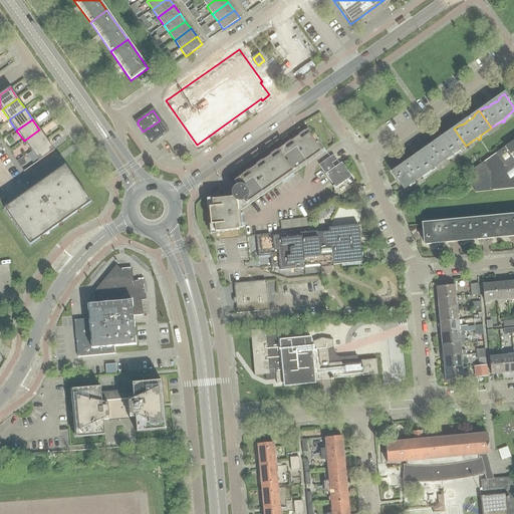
[(151,143),(165,134),(166,133),(166,132),(166,131),(166,130),(166,129),(166,127),(160,120),(143,132),(148,139),(149,140),(151,143)]
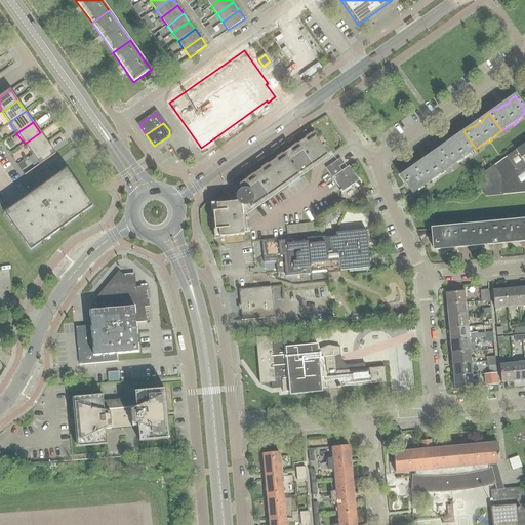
[(439,149),(451,166),(463,157),(465,159),(468,157),(466,156),(476,149),(463,131),(458,135),(458,137),(454,139),(453,139),(450,143),(447,146),(445,145),(439,149)]
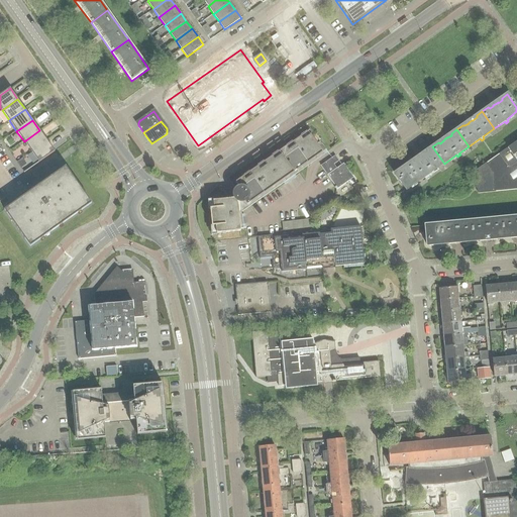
[(31,151),(46,140),(39,130),(24,141),(31,151)]
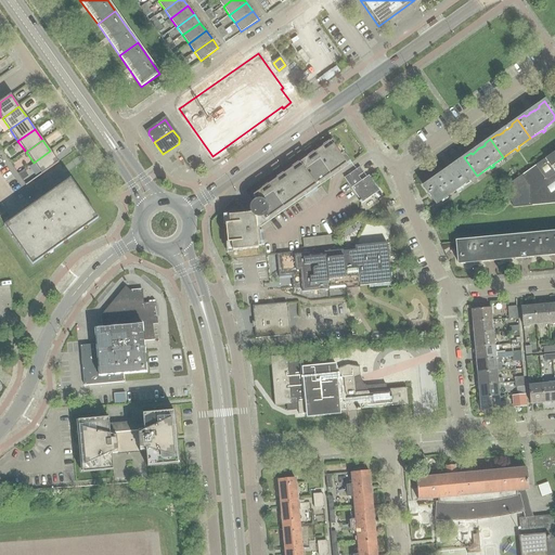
[(332,141),(332,140),(253,196),(256,201),(256,202),(254,202),(253,203),(252,204),(252,205),(250,206),(250,207),(250,209),(250,210),(250,211),(252,214),(229,216),(229,215),(222,216),(223,226),(226,224),(227,243),(226,243),(227,253),(232,253),(232,252),(258,248),(258,246),(263,246),(262,231),(259,231),(259,229),(351,164),(348,160),(343,153),(340,154),(331,142),(332,141)]
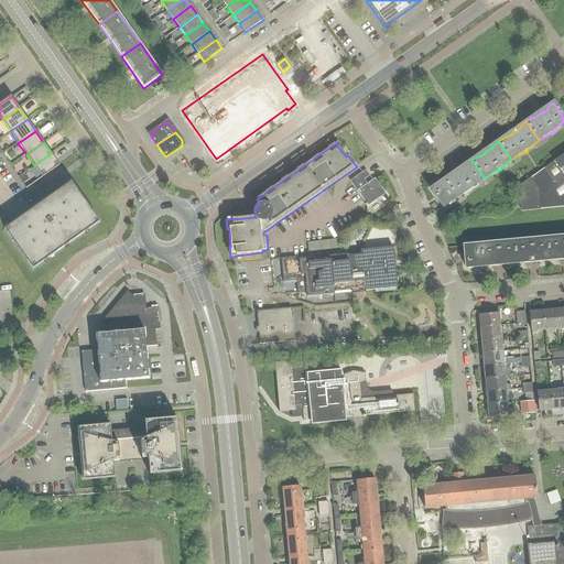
[(51,153),(34,165),(42,177),(60,165),(51,153)]
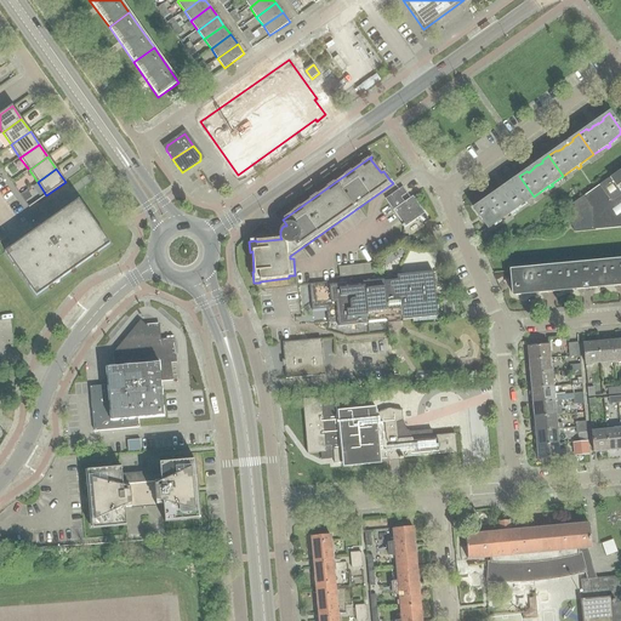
[(620,170),(567,208),(575,232),(620,227),(620,170)]
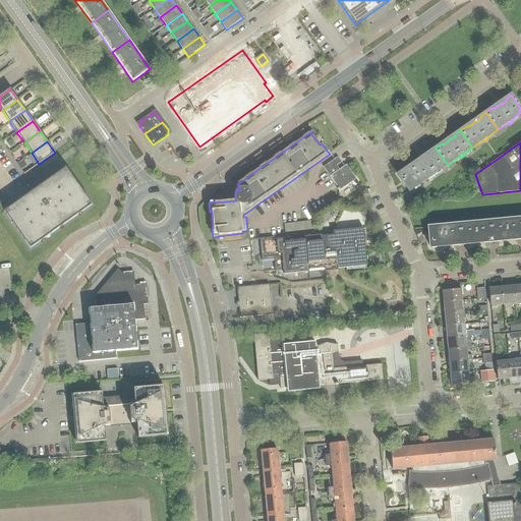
[(448,165),(436,148),(429,152),(430,154),(426,156),(425,156),(421,159),(421,160),(418,162),(416,161),(410,165),(422,182),(436,174),(437,175),(439,173),(438,172),(448,165)]
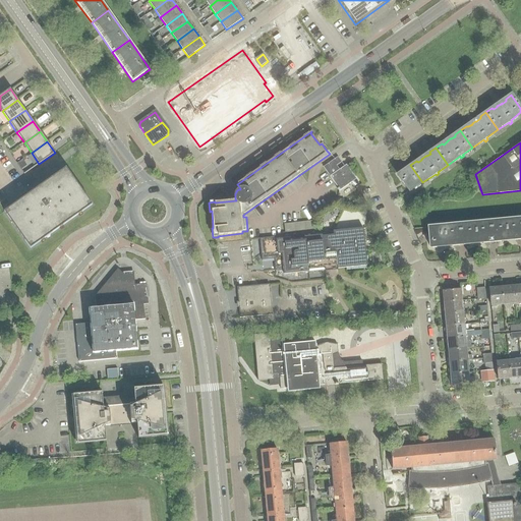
[(335,159),(324,167),(338,188),(337,189),(339,191),(351,182),(354,185),(358,183),(356,179),(346,165),(338,171),(335,167),(341,162),(338,157),(335,159)]
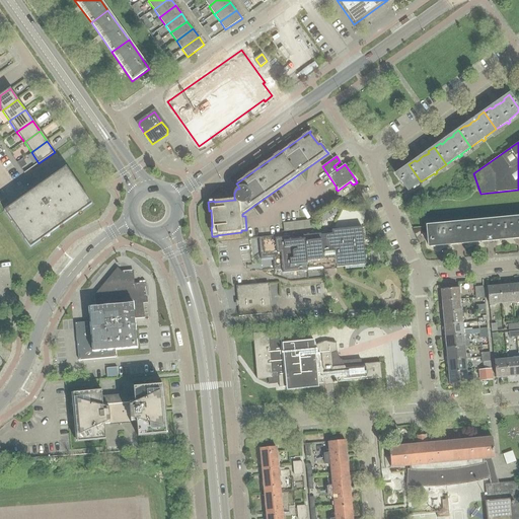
[(22,159),(17,162),(21,168),(26,164),(22,159)]
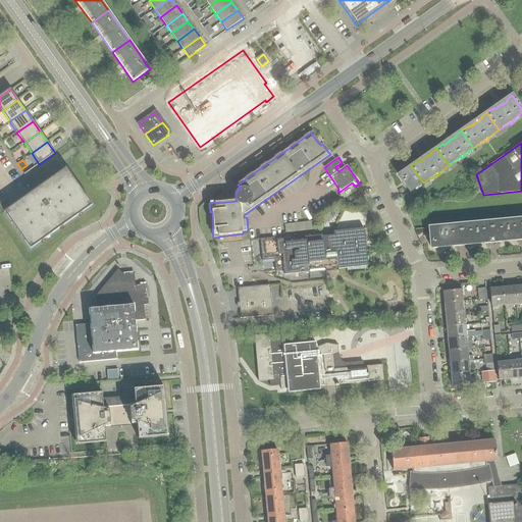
[(423,183),(411,165),(398,174),(410,192),(423,183)]
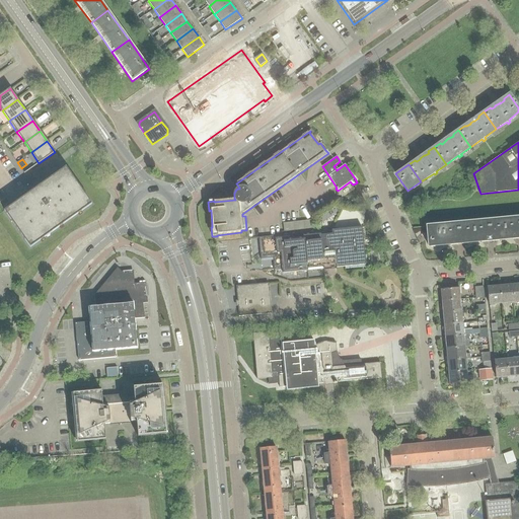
[(66,167),(51,177),(40,186),(29,193),(4,211),(30,247),(91,204),(66,167)]
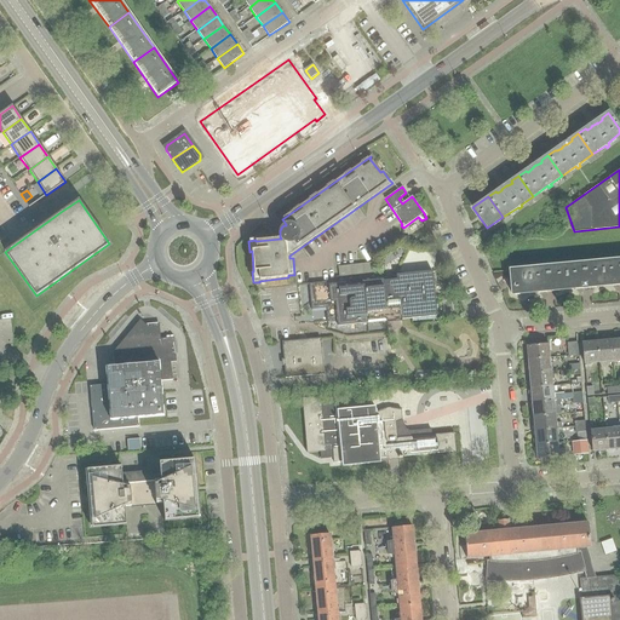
[(619,257),(619,258),(619,260),(602,262),(603,286),(612,286),(613,282),(618,282),(618,283),(619,282),(619,257)]
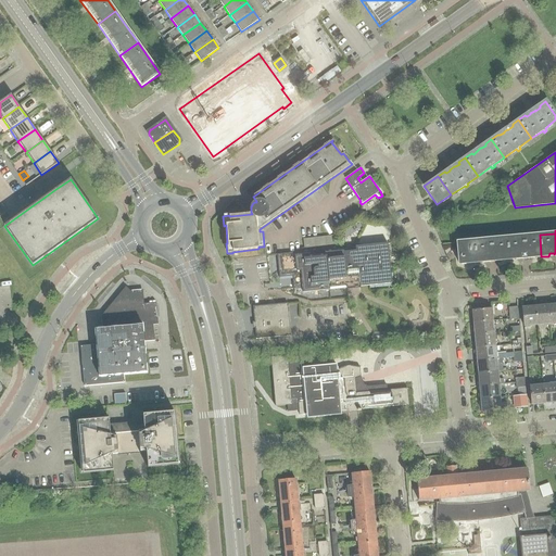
[(541,256),(540,235),(525,237),(523,235),(521,235),(521,237),(506,238),(508,260),(516,258),(517,256),(521,256),(521,257),(527,256),(527,255),(532,255),(534,257),(541,256)]
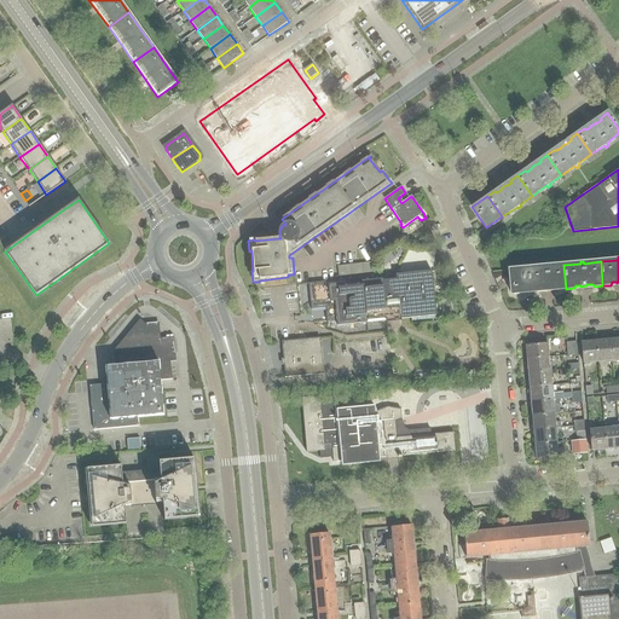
[(566,289),(563,265),(548,266),(547,264),(543,265),(543,267),(527,268),(530,293),(538,291),(539,289),(544,289),(550,289),(550,288),(556,288),(557,290),(566,289)]
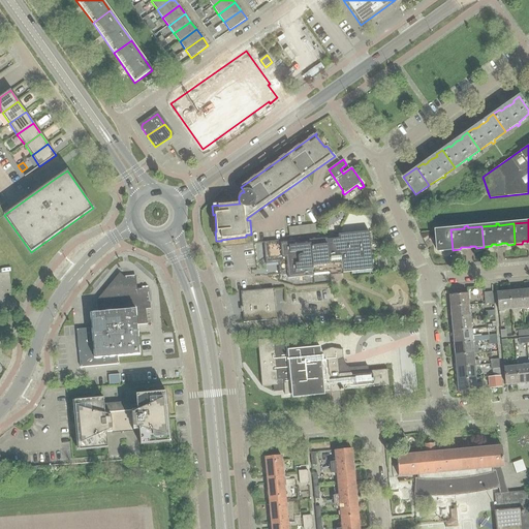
[(316,227),(306,228),(285,230),(286,239),(317,236),(316,227)]
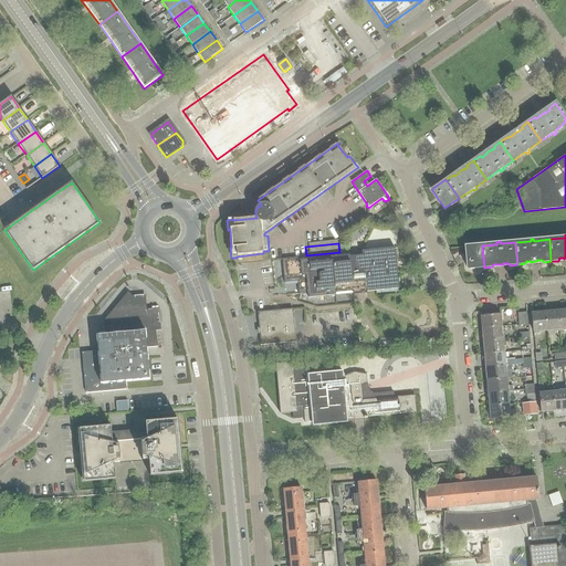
[(484,268),(482,245),(465,247),(468,269),(484,268)]
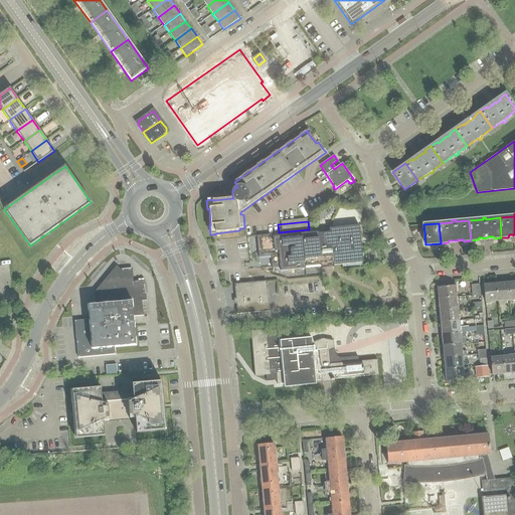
[(325,267),(362,263),(359,225),(329,228),(329,229),(322,230),(318,231),(318,229),(256,236),(259,258),(271,255),(272,264),(272,268),(278,268),(280,267),(281,271),(291,270),(321,267),(325,267)]
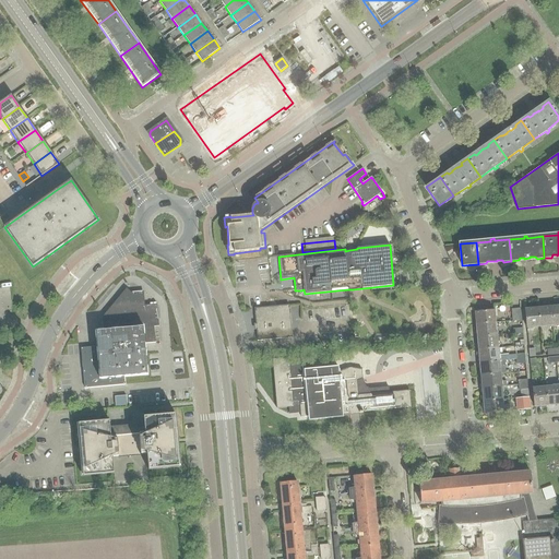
[(141,306),(140,295),(140,293),(132,294),(126,288),(126,289),(102,318),(105,346),(81,348),(84,389),(125,385),(125,377),(147,375),(145,344),(155,343),(155,336),(154,326),(159,326),(157,305),(141,306)]
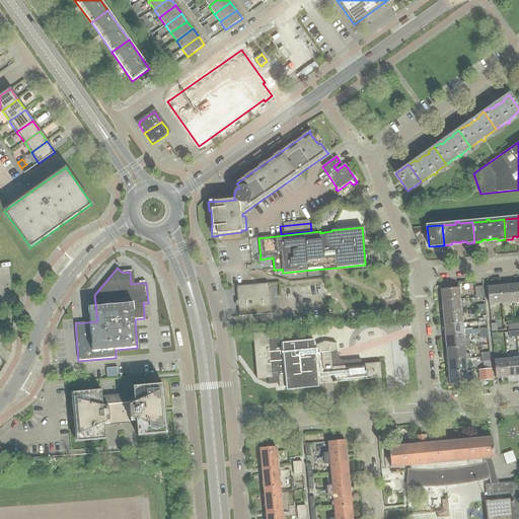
[(236,286),(238,306),(239,316),(240,316),(271,313),(271,314),(272,313),(269,283),(257,284),(257,282),(254,280),(250,280),(248,283),(248,285),(236,286)]
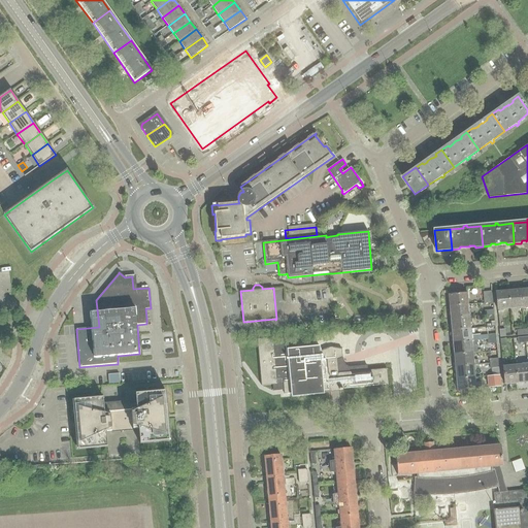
[(520,290),(508,291),(509,307),(522,306),(520,290)]
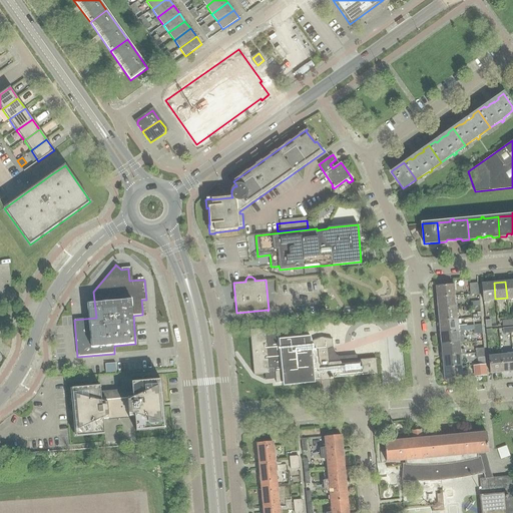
[(494,283),(482,285),(483,301),(495,299),(494,283)]
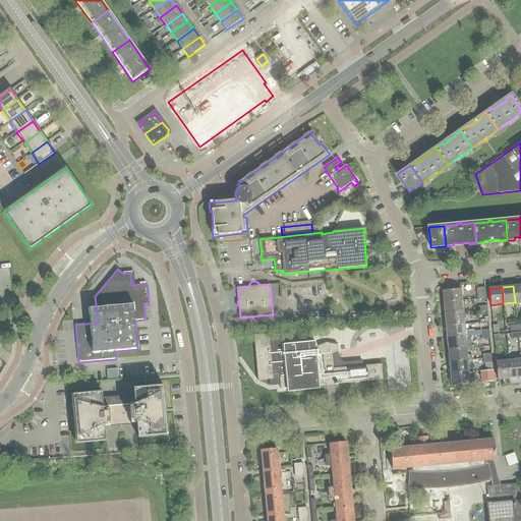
[(485,288),(476,288),(477,299),(486,298),(485,288)]
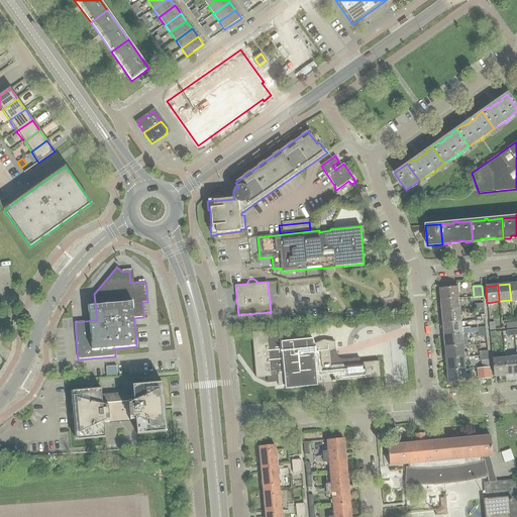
[(438,294),(438,300),(458,298),(457,287),(439,289),(439,293),(438,294)]
